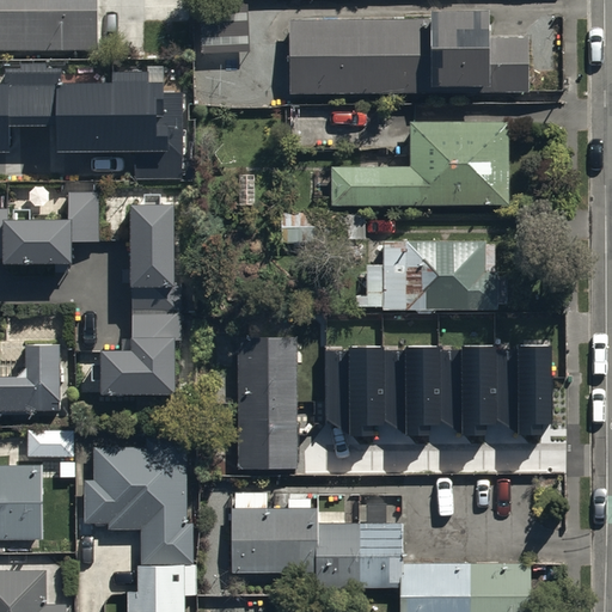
[(95,0),(0,0),(0,47),(97,47),(97,40),(105,40),(105,28),(96,28),(95,0)]
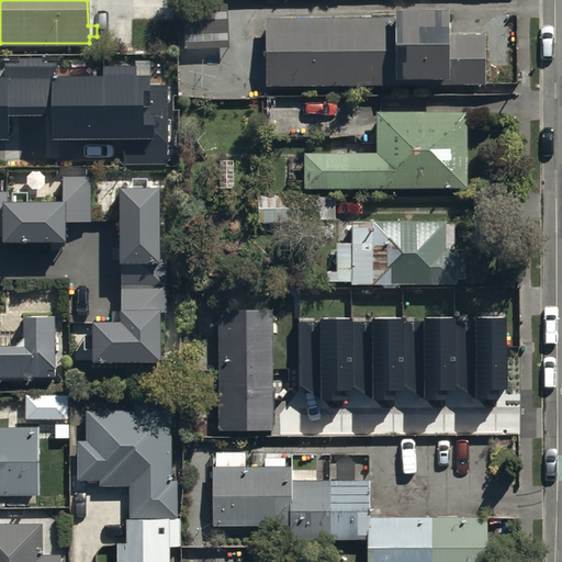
[(392,14),(263,17),(265,86),(485,82),(484,31),(446,32),(446,4),(392,6),(392,14)]
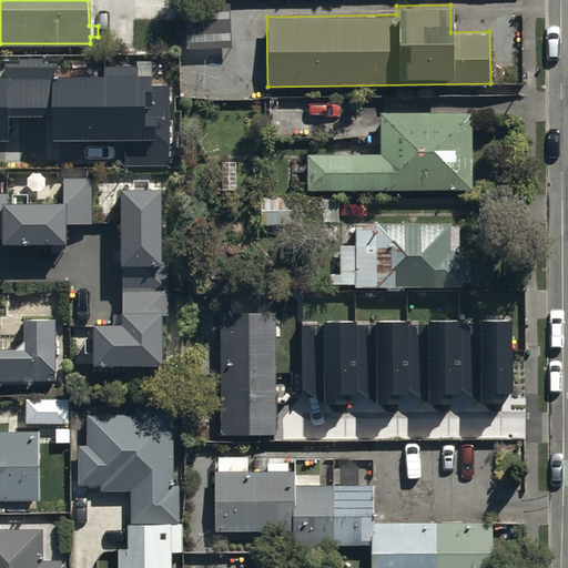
[(0,142),(11,143),(11,118),(60,118),(60,142),(130,142),(130,166),(170,166),(170,89),(154,89),(154,81),(141,81),(141,70),(107,71),(107,81),(59,81),(59,64),(47,64),(47,61),(22,61),(22,66),(8,66),(8,81),(0,80),(0,142)]
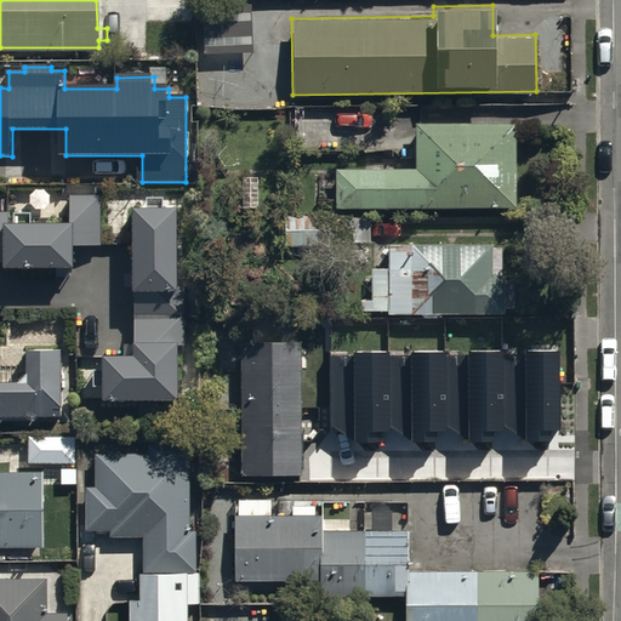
[(365,114),(294,115),(295,151),(365,149),(365,114)]
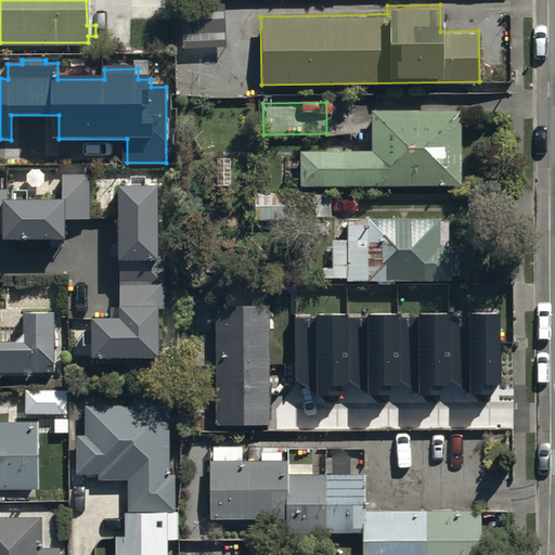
[(371,132),(371,149),(299,149),(299,183),(462,184),(463,108),(372,107),(371,132)]
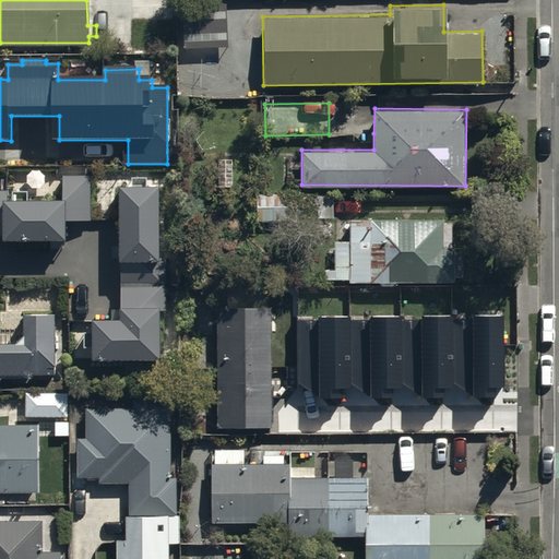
[(0,237),(2,237),(2,239),(64,239),(64,222),(91,222),(91,191),(88,191),(88,173),(61,173),(61,200),(28,201),(28,192),(12,192),(12,200),(6,200),(6,192),(0,192),(0,237)]
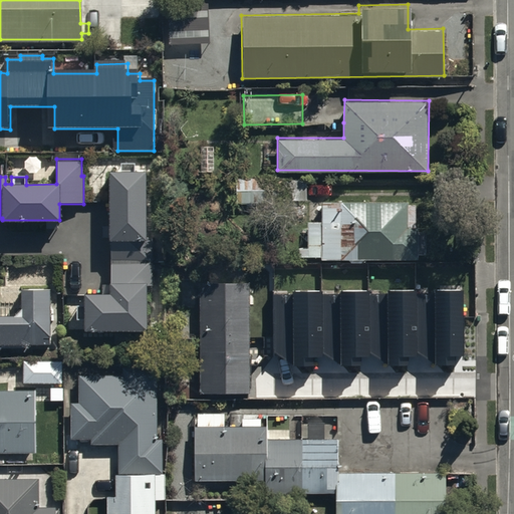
[(145,168),(108,168),(108,226),(102,226),(102,237),(145,237),(145,168)]
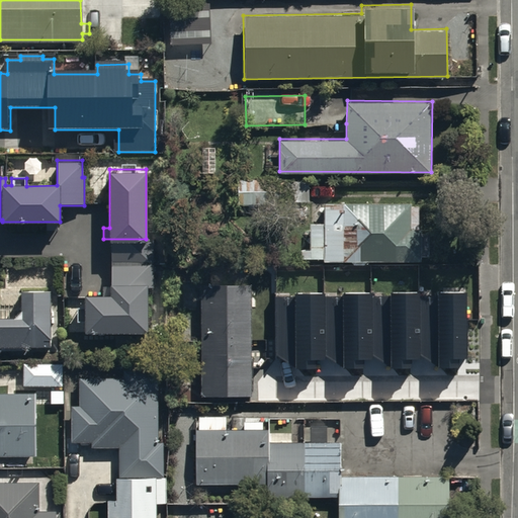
[(364,264),(367,259),(421,259),(421,254),(429,254),(429,230),(420,231),(420,226),(419,226),(418,204),(411,204),(411,201),(323,201),(323,222),(309,222),(309,248),(300,248),(300,257),(324,257),(324,260),(350,260),(354,264),(364,264)]
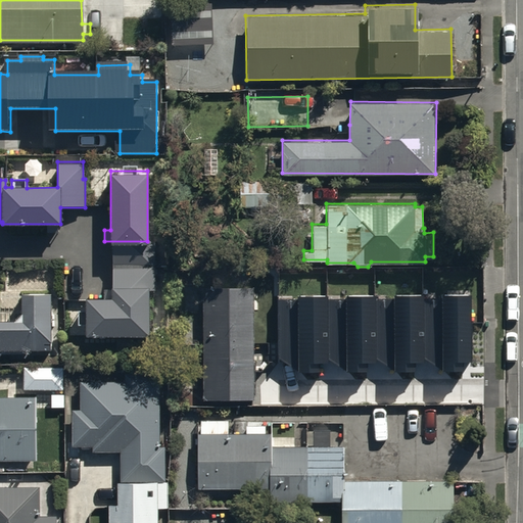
[(156,248),(111,248),(111,286),(110,286),(110,295),(84,295),(84,308),(76,308),(76,324),(86,324),(86,333),(148,333),(148,290),(156,290),(156,248)]
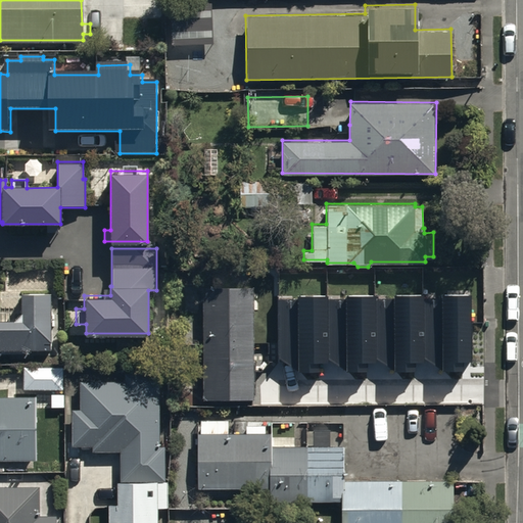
[(253,286),(202,286),(202,398),(253,398),(253,401),(281,400),(281,347),(269,347),(269,362),(254,362),(253,286)]
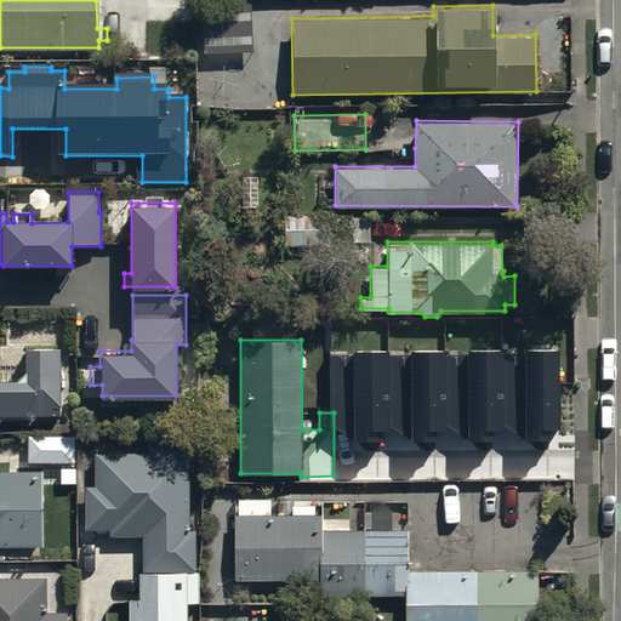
[(0,412),(61,412),(60,386),(70,386),(70,368),(62,368),(61,346),(24,346),(24,366),(16,377),(0,377),(0,412)]
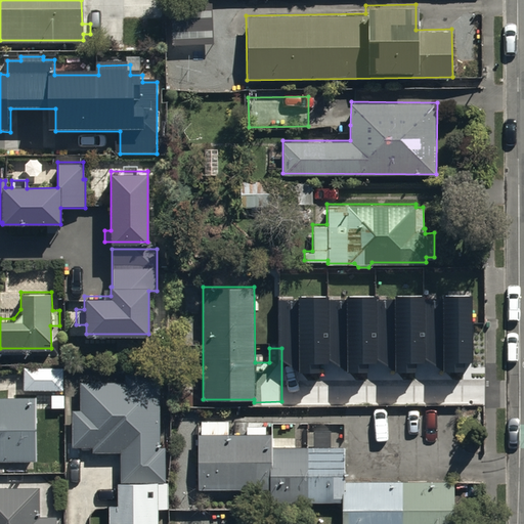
[(481,297),(435,298),(435,382),(482,382),(481,297)]
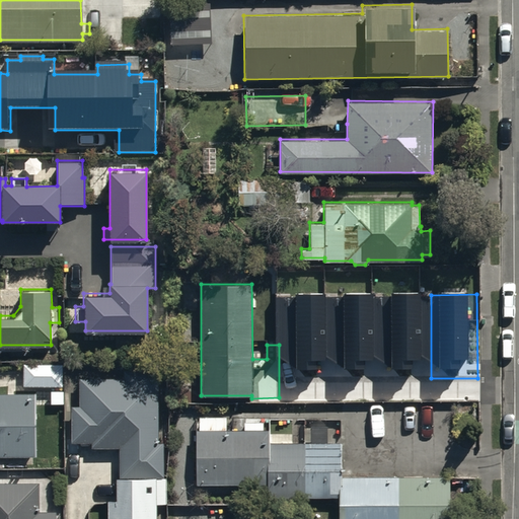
[(338,295),(292,296),(292,379),(339,379),(338,295)]
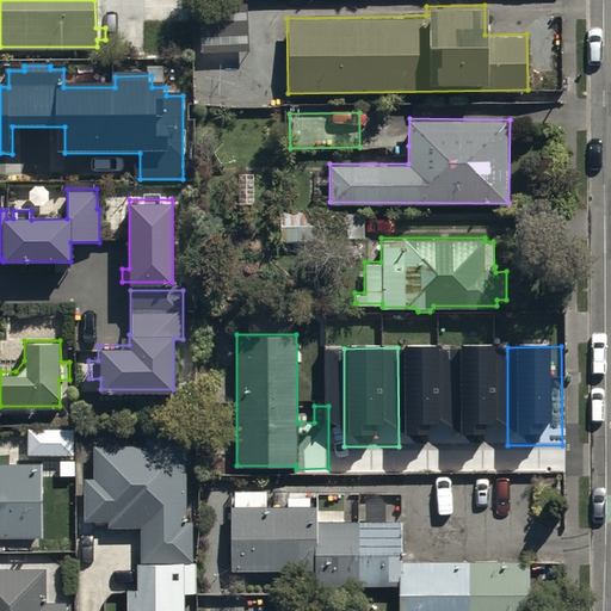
[(452,347),(397,347),(399,446),(452,445),(452,347)]
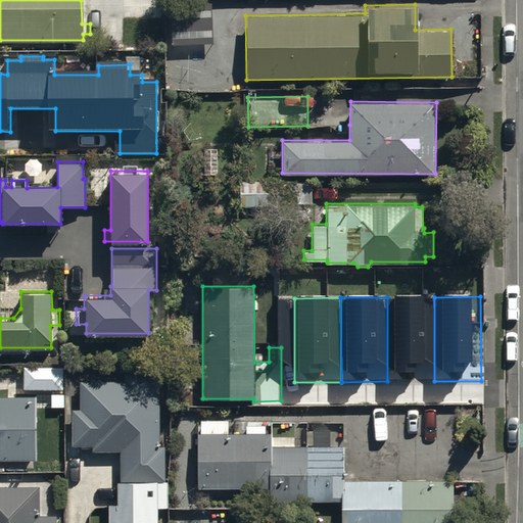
[(434,297),(387,297),(387,381),(434,381),(434,297)]
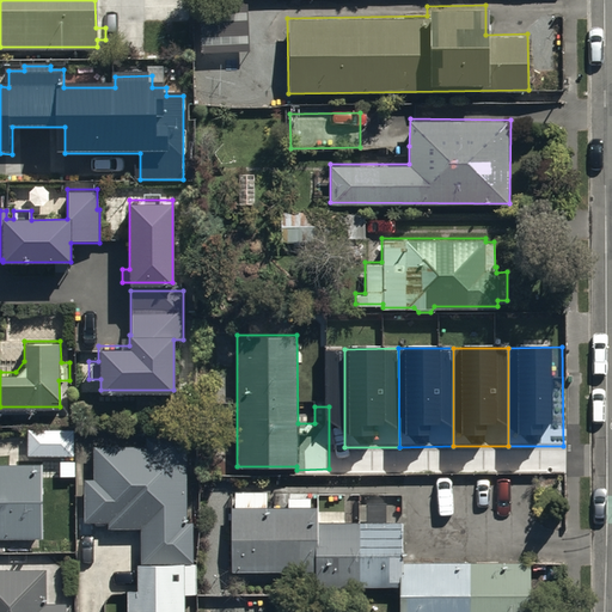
[(75,429),(29,429),(29,454),(75,454),(75,429)]
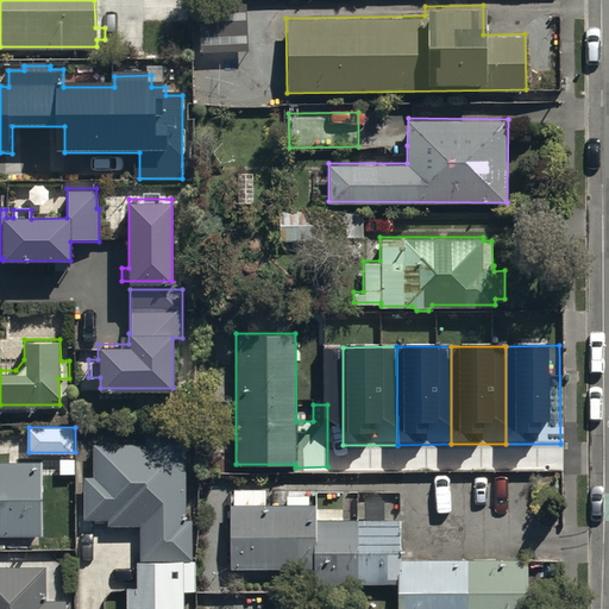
[(93,444),(93,476),(85,476),(85,519),(107,520),(107,525),(139,526),(139,556),(136,556),(135,581),(126,581),(126,608),(130,608),(184,608),(184,588),(196,588),(196,558),(193,558),(193,518),(186,518),(186,440),(146,440),(146,444),(93,444)]
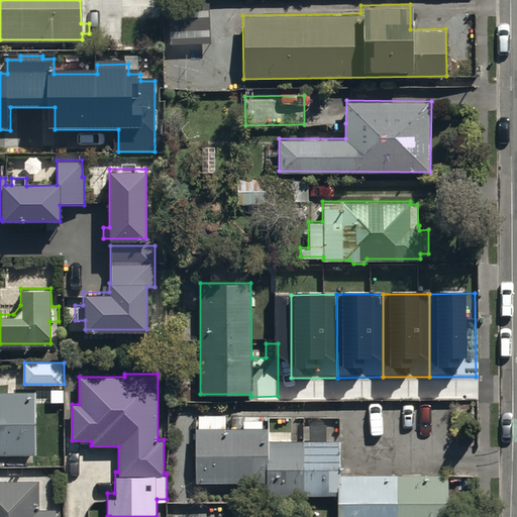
[(0,453),(37,453),(36,390),(0,389),(0,453)]
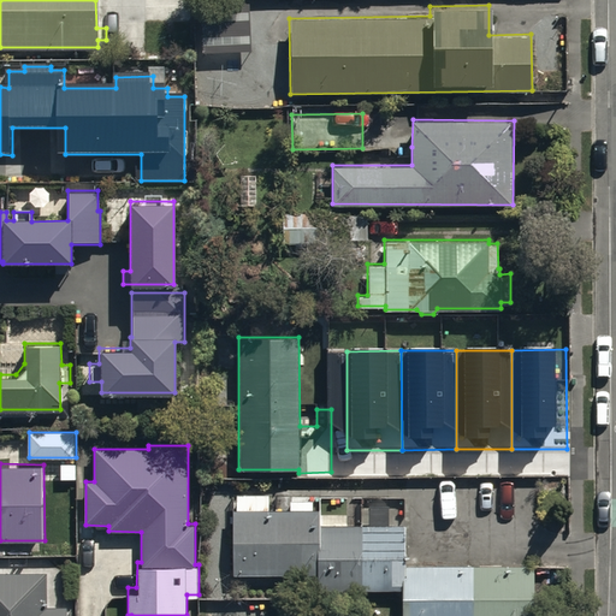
[(401,615),(533,615),(533,563),(406,564),(406,523),(390,525),(389,505),(367,507),(367,525),(320,525),(320,507),(315,507),(315,501),(289,501),(289,508),(272,508),(272,493),(231,493),(232,573),(317,572),(318,592),(401,591),(401,615)]
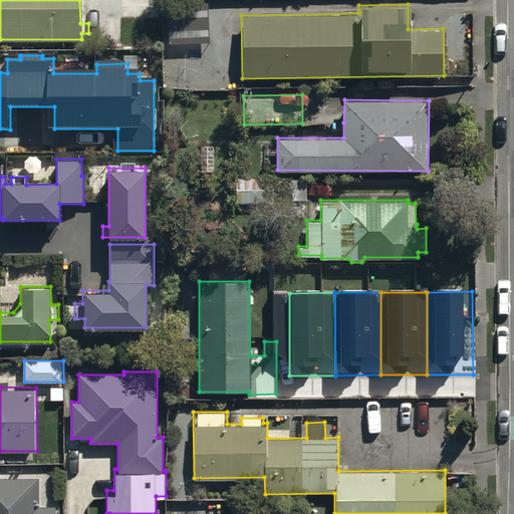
[(0,477),(0,513),(54,513),(55,504),(37,504),(38,478),(0,477)]
